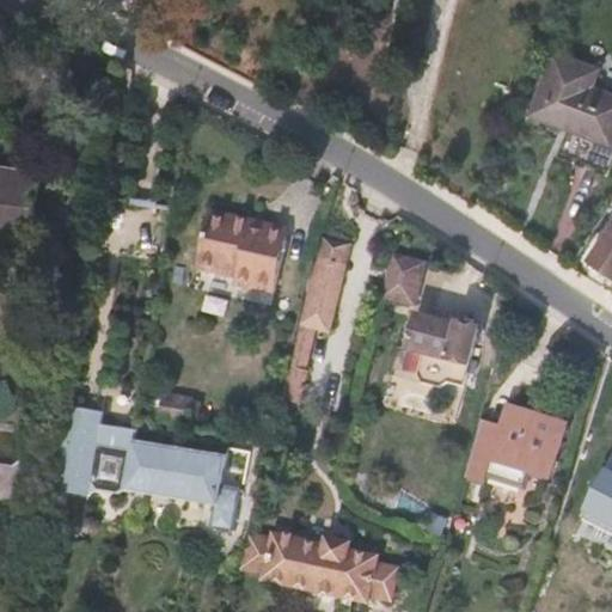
[(557,53),(534,115),(570,128),(560,157),(611,177),(611,172),(611,93),(595,87),(601,69),(557,53)]
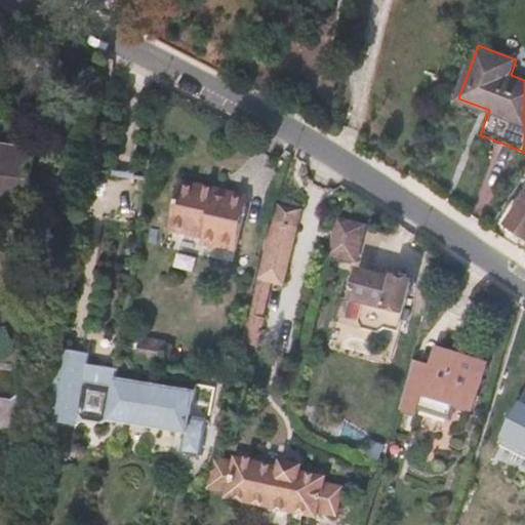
[(36,152),(0,146),(0,202),(1,203),(1,205),(25,210),(36,152)]
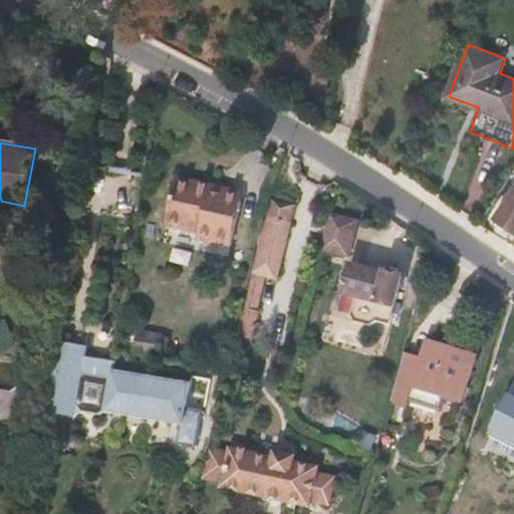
[(513,192),(498,218),(513,227),(513,192)]
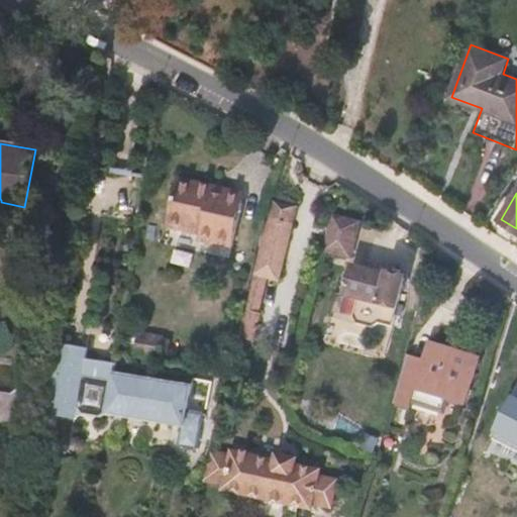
[(298,219),(274,214),(271,230),(294,235),(298,219)]
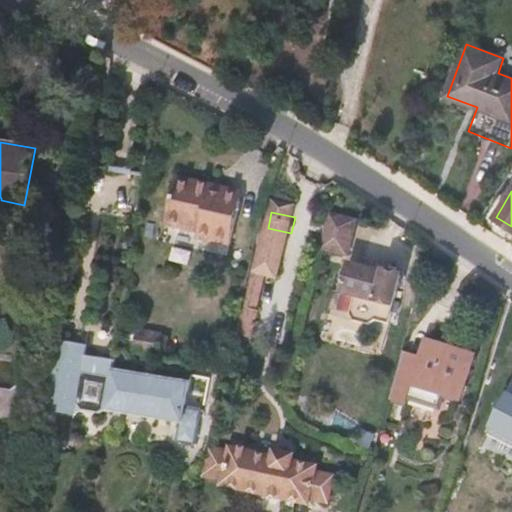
[(356,219),(330,213),(321,250),(346,256),(356,219)]
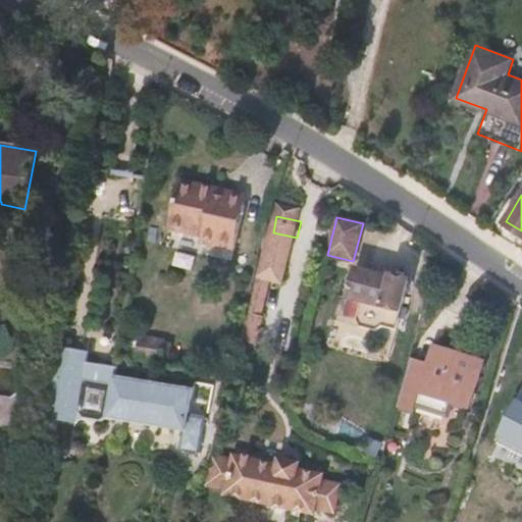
[(206,233),(172,223),(159,269),(173,274),(190,279),(188,288),(220,298),(235,251),(204,241),(206,233)]
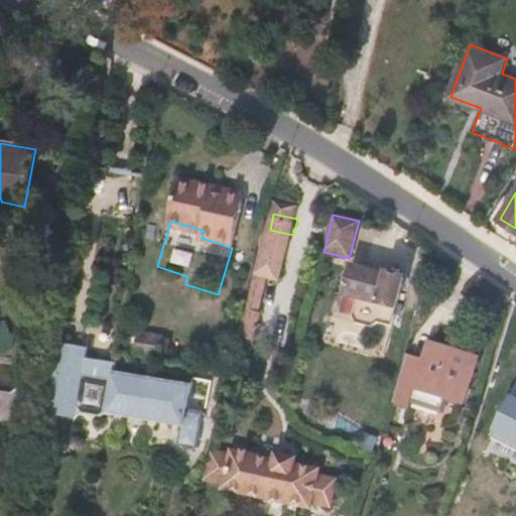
[(293,235),(270,230),(256,286),(263,287),(280,291),(293,235)]
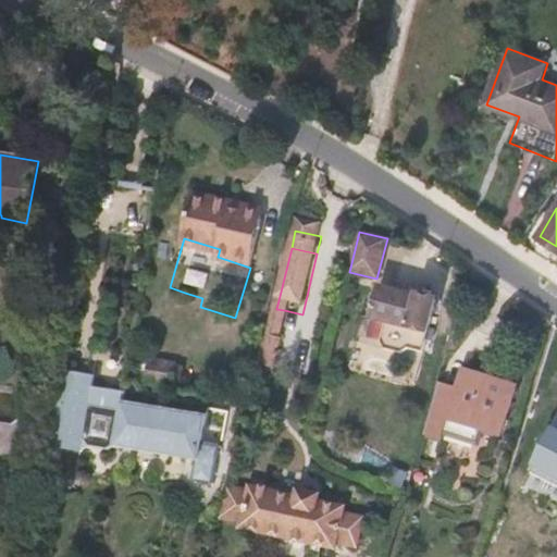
[(418,297),(382,287),(374,318),(431,332),(440,298),(419,294),(418,297)]
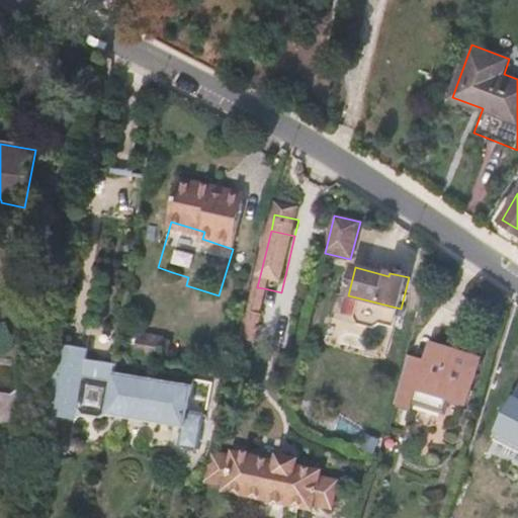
[(188,277),(172,272),(170,280),(186,285),(188,277)]
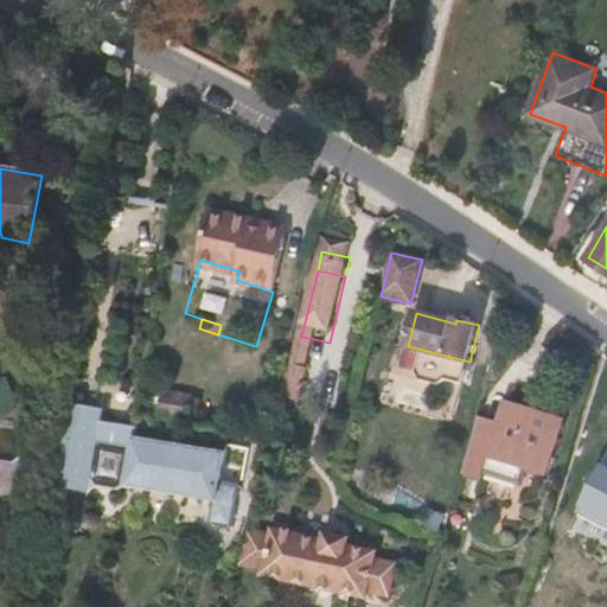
[(293,324),(285,323),(281,342),(293,344),(295,331),(292,330),(293,324)]
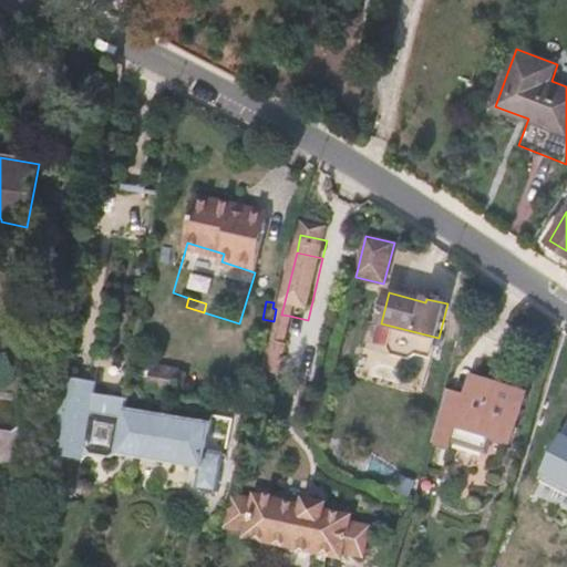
[(284,339),(289,316),(281,315),(278,313),(272,337),(284,339)]
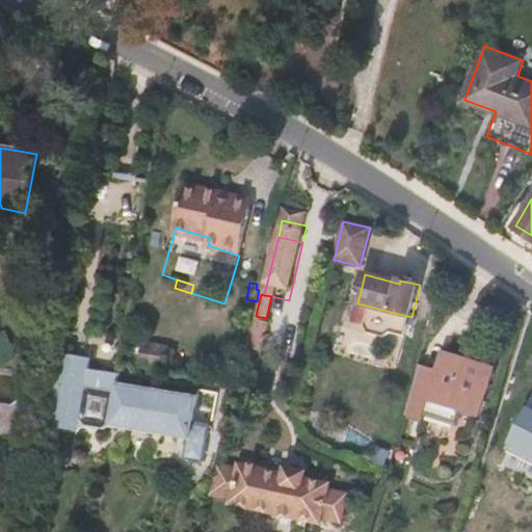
[(266,318),(256,316),(253,327),(264,329),(266,318)]
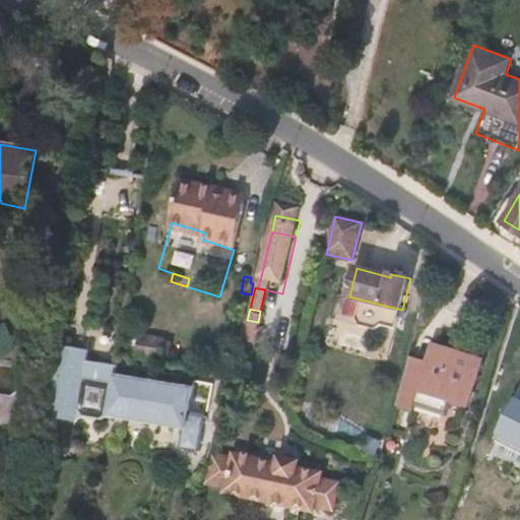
[(260,323),(247,320),(243,337),(256,340),(260,323)]
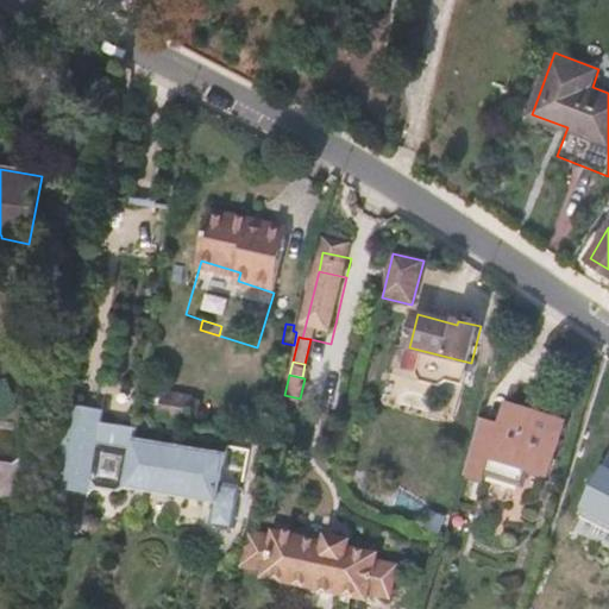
[(100,406),(66,399),(51,485),(85,491),(96,485),(87,473),(94,439),(98,416),(100,406)]
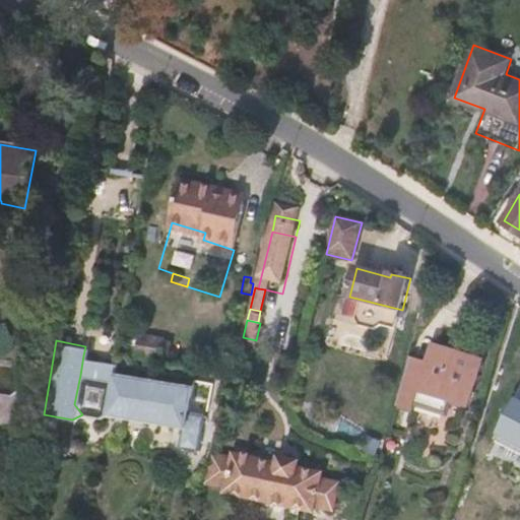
[(424,360),(406,354),(393,401),(410,406),(415,389),(463,403),(478,354),(430,341),(424,360)]
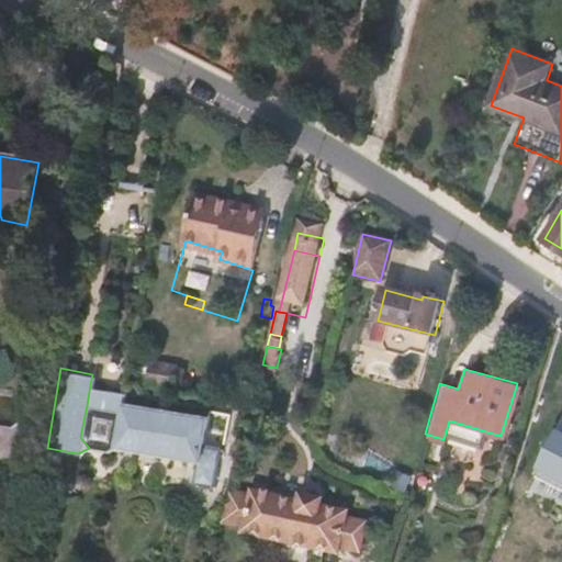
[(124,392),(90,384),(87,405),(121,412),(122,402),(124,392)]
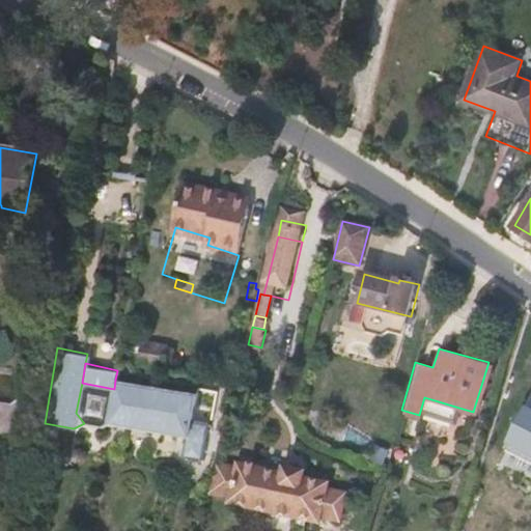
[(115,380),(114,389),(108,423),(186,439),(194,395),(115,380)]
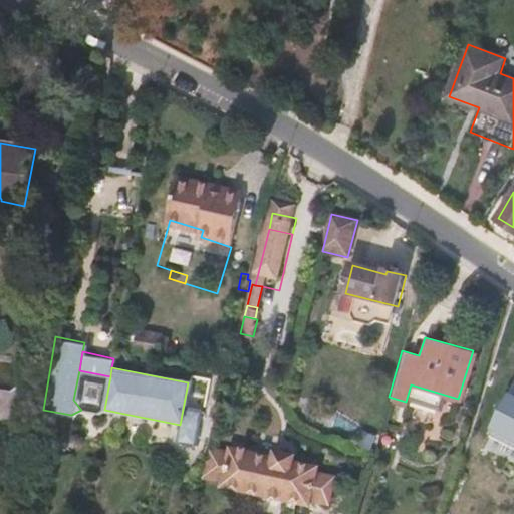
[(110,376),(79,370),(73,400),(81,410),(99,414),(104,410),(110,376)]
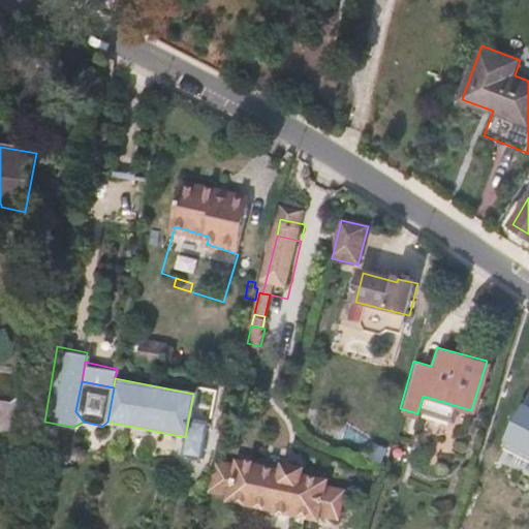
[(528,403),(514,440),(528,446),(528,403)]
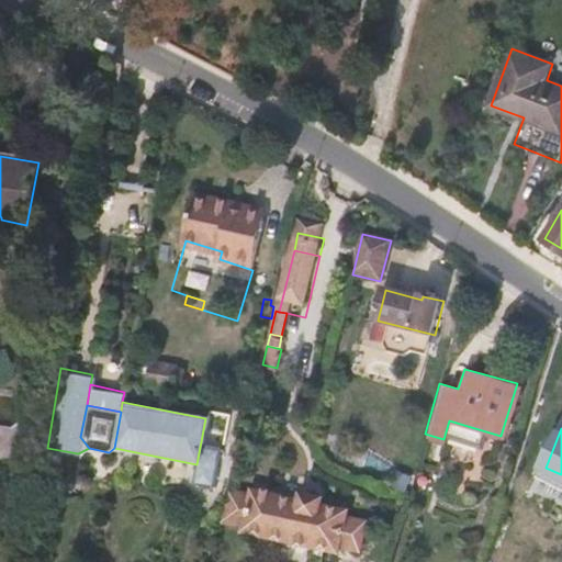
[(201,446),(197,464),(188,485),(210,489),(217,449),(201,446)]
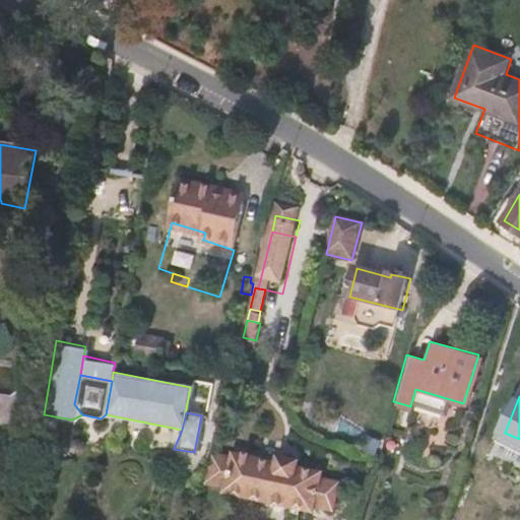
[(231,493),(230,498),(317,518),(319,512),(328,478),(304,473),(305,468),(284,463),(283,468),(239,458),(238,463),(214,458),(207,486),(231,493)]
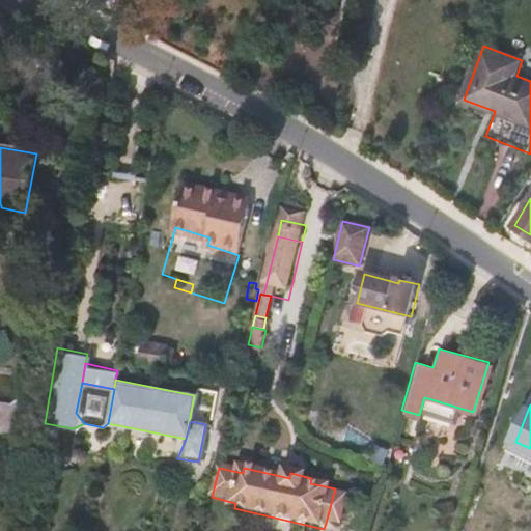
[(343,528),(352,500),(333,496),(326,523),(343,528)]
